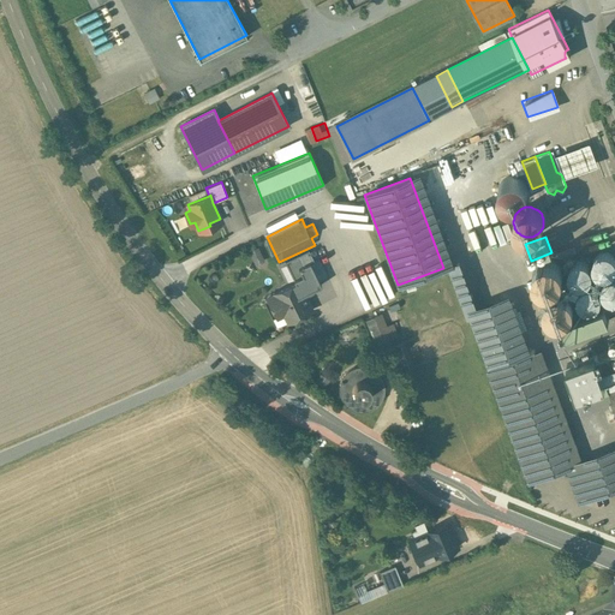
[(248,250),(255,263),(263,258),(256,245),(248,250)]
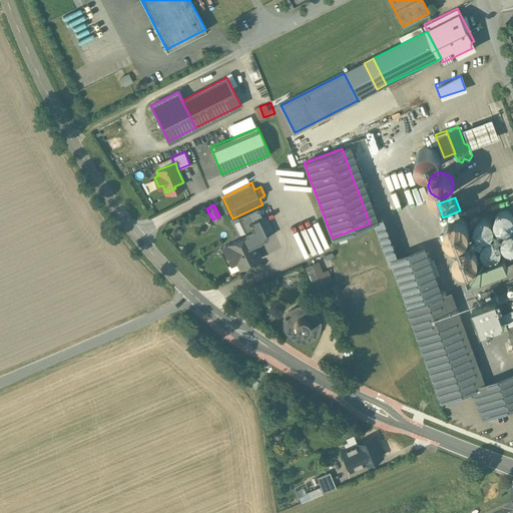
[(500,209),(498,210),(497,211),(496,212),(496,213),(495,215),(495,216),(495,218),(495,220),(495,221),(496,223),(497,224),(498,225),(499,226),(501,227),(502,227),(504,228),(505,228),(506,227),(508,227),(509,227),(510,226),(511,225),(512,224),(512,222),(512,212),(512,213),(512,211),(510,210),(509,209),(508,208),(506,208),(504,208),(502,208),(501,209),(500,209)]
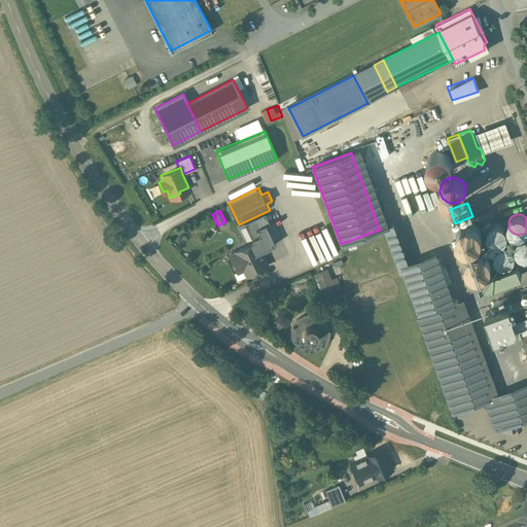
[(493,222),(491,223),(490,224),(489,225),(489,227),(488,229),(488,231),(488,232),(488,234),(488,236),(489,237),(490,238),(491,240),(492,240),(494,241),(495,242),(497,242),(498,242),(499,242),(501,241),(502,241),(503,240),(504,239),(505,238),(506,237),(507,236),(507,234),(507,233),(507,232),(507,230),(507,227),(506,226),(505,224),(503,223),(502,222),(501,222),(499,221),(497,221),(495,221),(494,222),(493,222)]
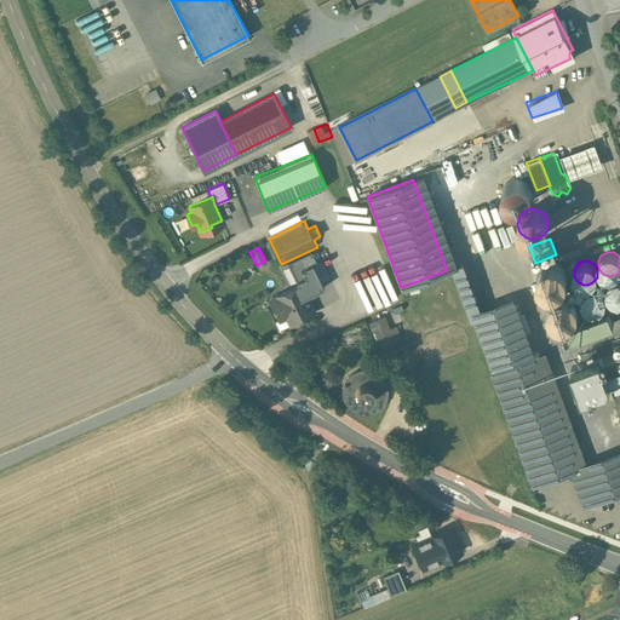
[(541,267),(540,267),(539,269),(538,270),(538,273),(537,275),(537,276),(537,279),(538,280),(538,282),(539,285),(540,286),(541,287),(543,288),(545,290),(547,291),(550,291),(551,291),(552,291),(555,291),(556,291),(558,290),(561,288),(562,287),(563,286),(563,285),(564,283),(566,282),(566,281),(566,279),(567,277),(567,276),(566,274),(566,271),(564,270),(563,268),(562,267),(561,265),(560,264),(557,263),(556,263),(554,262),(551,262),(550,262),(547,263),(545,263),(544,264),(543,265),(541,267)]
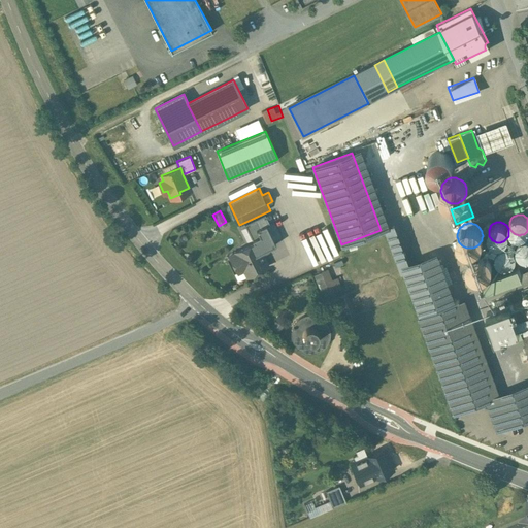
[(266,229),(252,236),(255,242),(256,242),(259,249),(272,242),(266,229)]
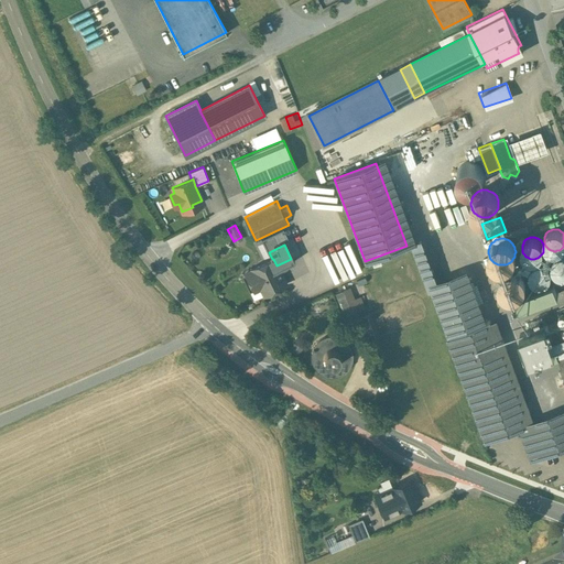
[(557,252),(555,253),(554,255),(554,256),(553,257),(552,259),(552,260),(552,262),(552,264),(552,266),(553,268),(554,269),(555,270),(556,271),(559,272),(560,272),(562,273),(563,273),(563,272),(563,251),(562,251),(561,251),(559,252),(557,252)]
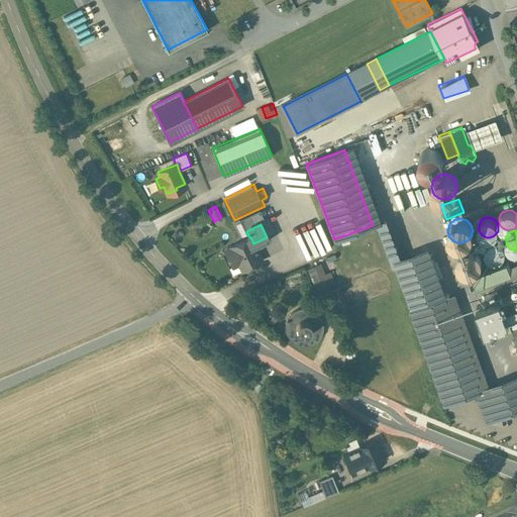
[(249,237),(231,246),(231,247),(224,250),(225,251),(232,265),(231,265),(232,267),(238,263),(242,270),(262,261),(253,243),(250,237),(249,237)]
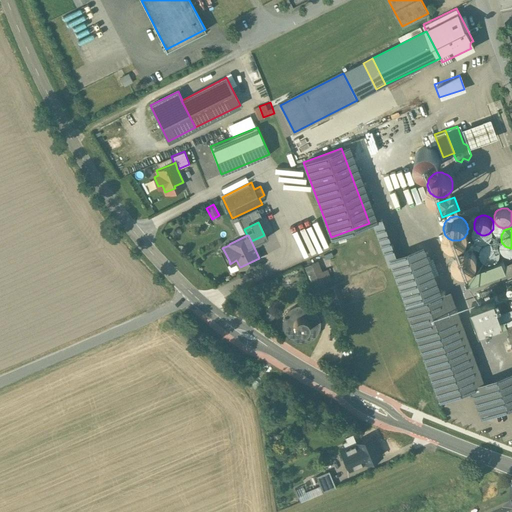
[(486,236),(486,237),(484,237),(483,238),(482,239),(482,241),(481,242),(481,244),(481,245),(481,247),(481,249),(482,250),(483,251),(484,253),(485,254),(487,254),(488,255),(490,255),(491,255),(492,255),(494,254),(495,254),(496,253),(497,252),(498,251),(499,250),(500,249),(500,247),(500,246),(500,245),(500,243),(500,241),(499,240),(498,238),(496,237),(495,236),(494,236),(492,235),(490,235),(488,235),(487,236),(486,236)]
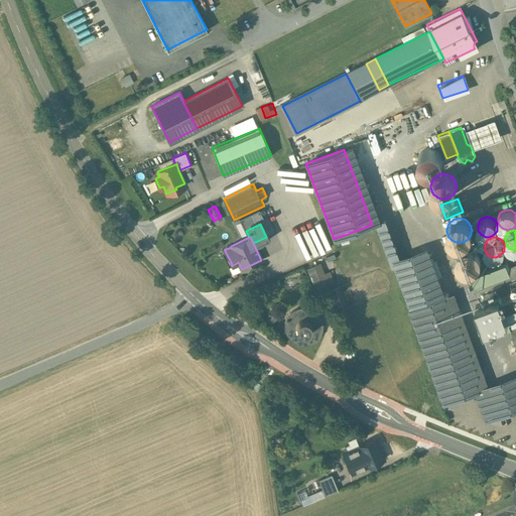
[(460,247),(459,247),(458,249),(458,250),(457,252),(457,253),(457,255),(457,256),(457,258),(457,259),(458,260),(458,261),(459,262),(459,263),(460,264),(462,265),(463,266),(464,267),(465,267),(466,267),(467,268),(469,268),(470,268),(471,268),(472,268),(473,267),(474,267),(475,266),(476,266),(477,265),(478,264),(479,263),(480,263),(480,262),(481,260),(481,259),(482,258),(482,256),(482,255),(482,254),(482,253),(482,252),(481,250),(480,249),(479,247),(478,246),(477,245),(475,244),(474,243),(472,243),(470,243),(469,243),(468,243),(466,243),(465,243),(463,244),(462,245),(461,246),(460,247)]
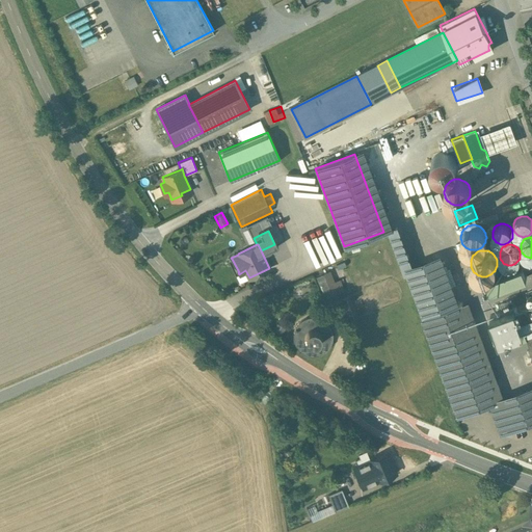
[(441,261),(408,272),(425,317),(462,302),(456,304),(441,261)]
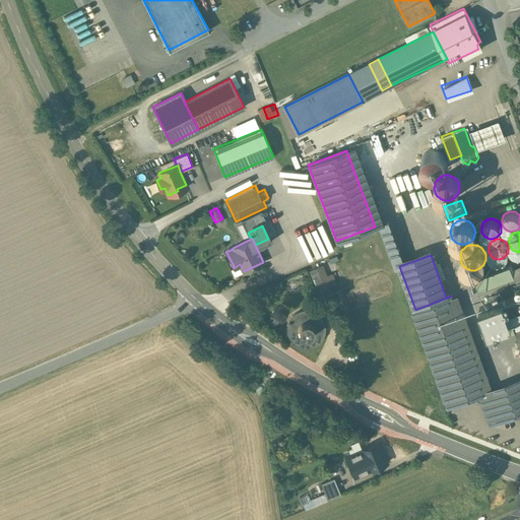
[(510,258),(473,271),(478,283),(515,270),(510,258)]
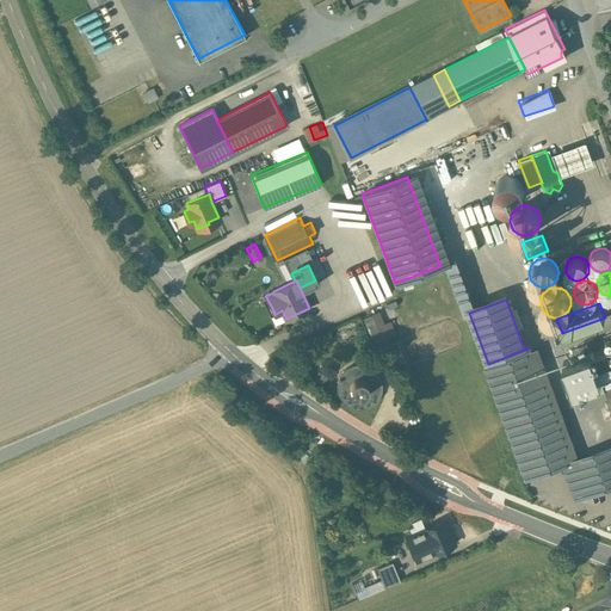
[(371,315),(363,319),(371,337),(380,333),(371,315)]
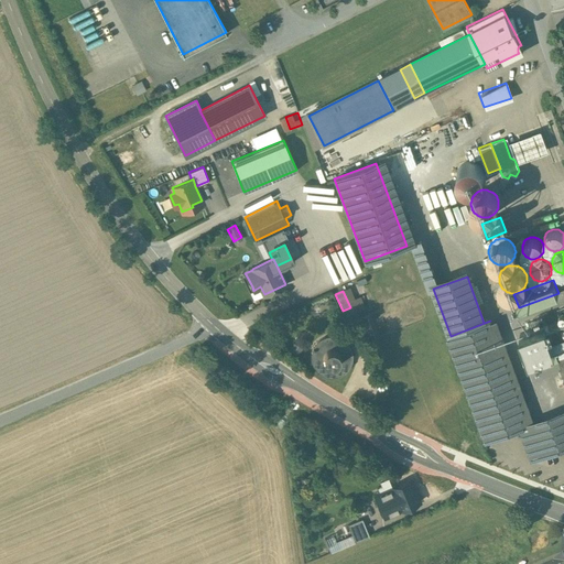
[(554,346),(546,325),(543,316),(512,327),(523,358),(554,346)]
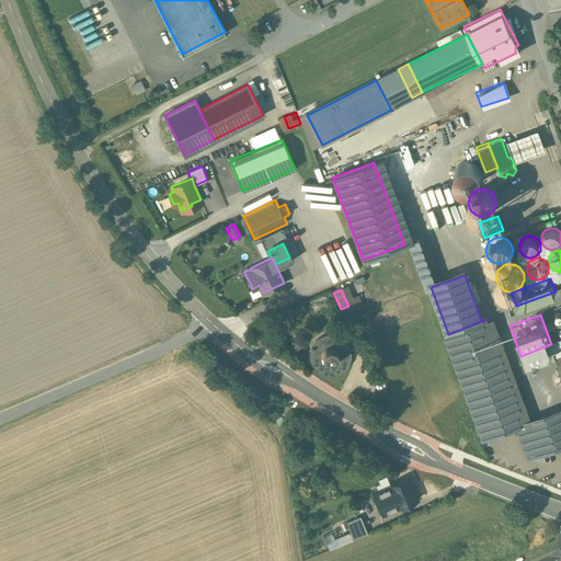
[(560,317),(544,323),(551,344),(560,371),(560,317)]
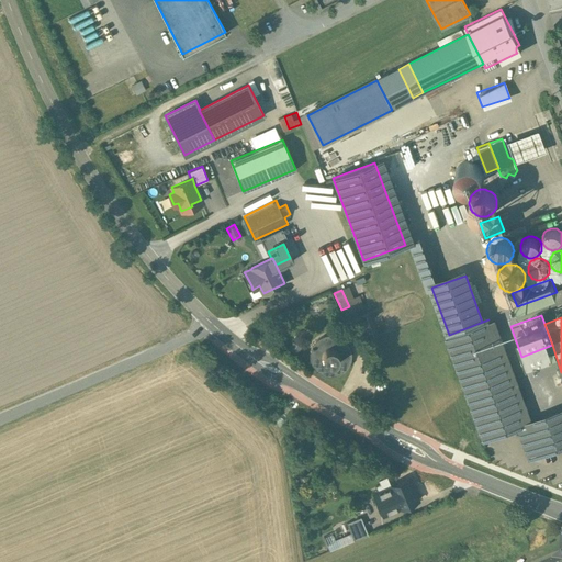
[(561,411),(525,425),(487,322),(446,337),(484,441),(519,428),(530,459),(561,447),(561,411)]
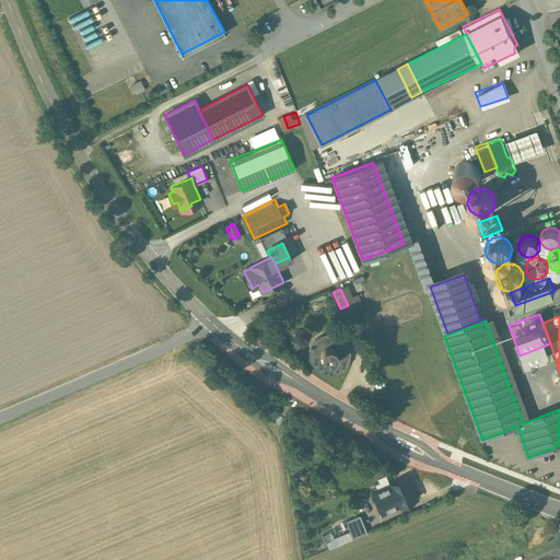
[(323,334),(319,335),(316,337),(314,339),(312,342),(310,347),(308,350),(308,353),(308,358),(311,362),(313,366),(316,370),(321,373),(326,374),(331,374),(336,373),(340,371),(345,369),(347,365),(349,361),(350,358),(350,352),(349,349),(348,345),(346,340),(343,338),(340,336),(337,334),(331,333),(327,333),(323,334)]
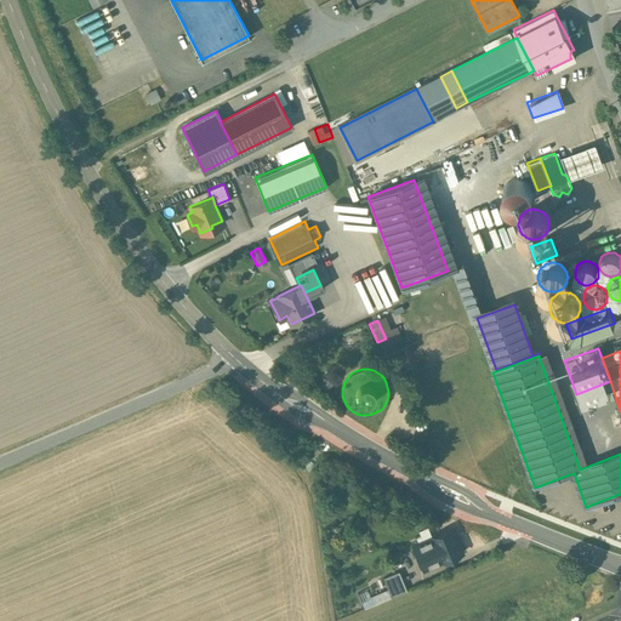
[(324,376),(318,385),(326,391),(331,382),(324,376)]
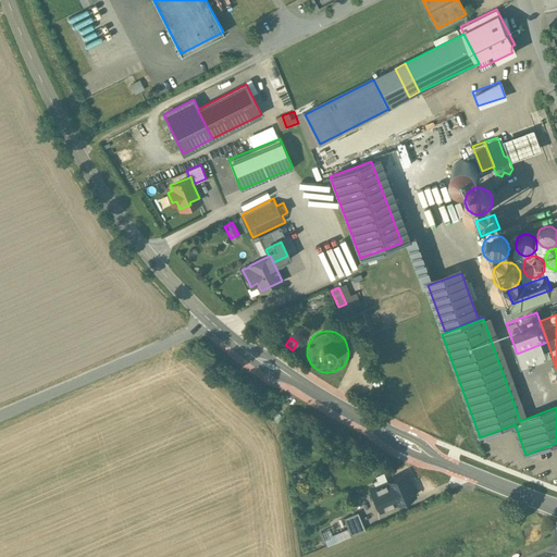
[(405,473),(370,489),(380,510),(415,495),(405,473)]
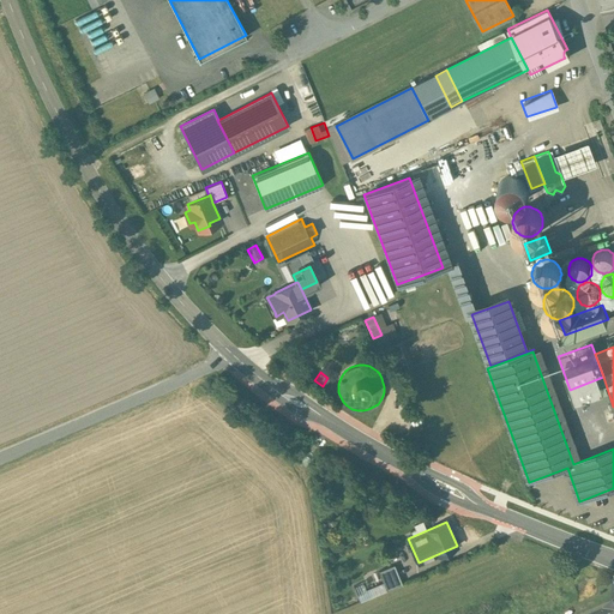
[(393,565),(378,571),(386,591),(402,584),(393,565)]
